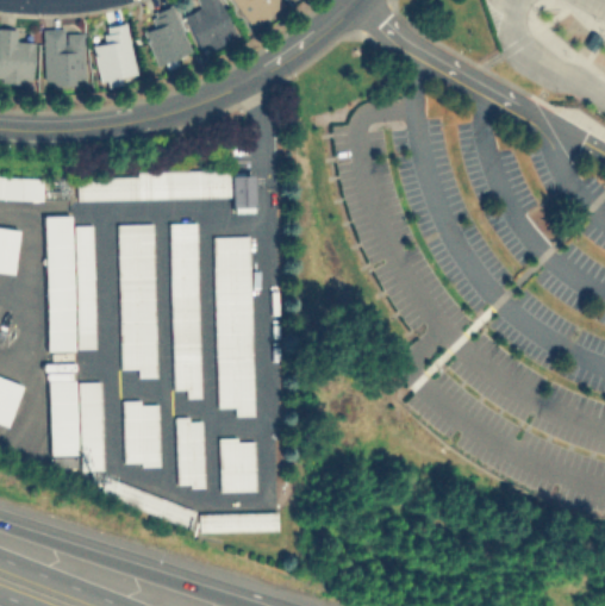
[(203,55),(239,39),(222,0),(197,0),(203,11),(187,17),(203,55)]
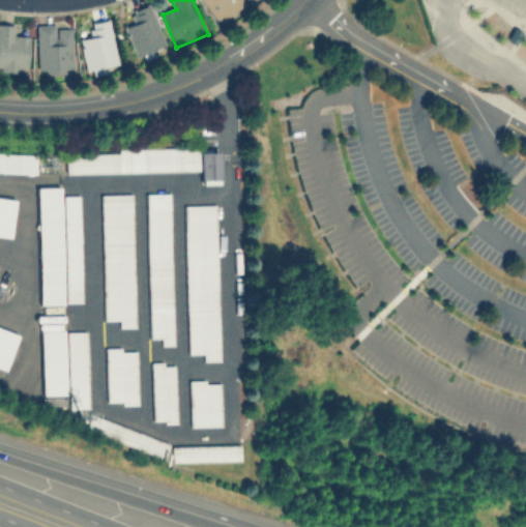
[(244,0),(202,0),(218,25),(249,5),(244,0)]
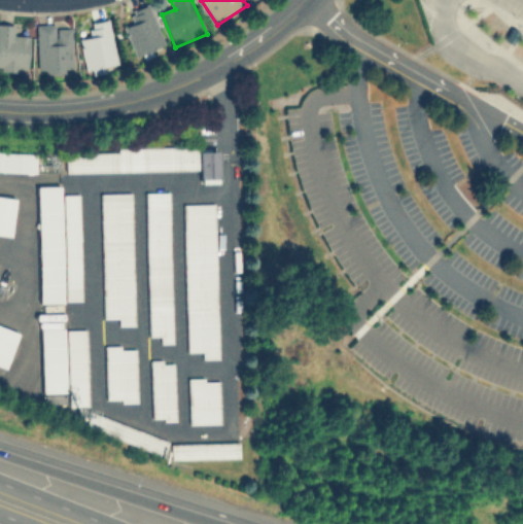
[(136,26),(128,29),(138,59),(168,47),(153,6),(132,13),(136,26)]
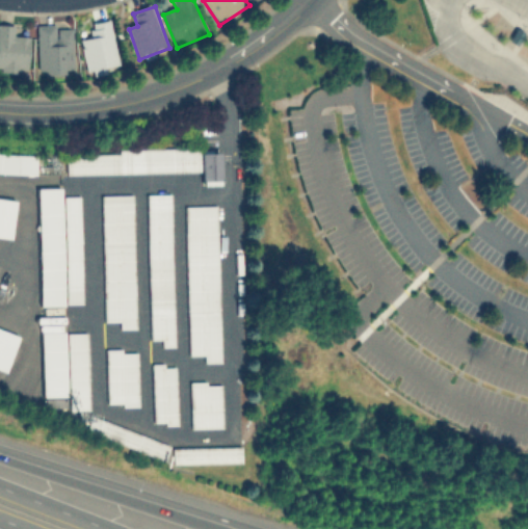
[(91,25),(94,36),(83,37),(89,77),(122,72),(113,22),(91,25)]
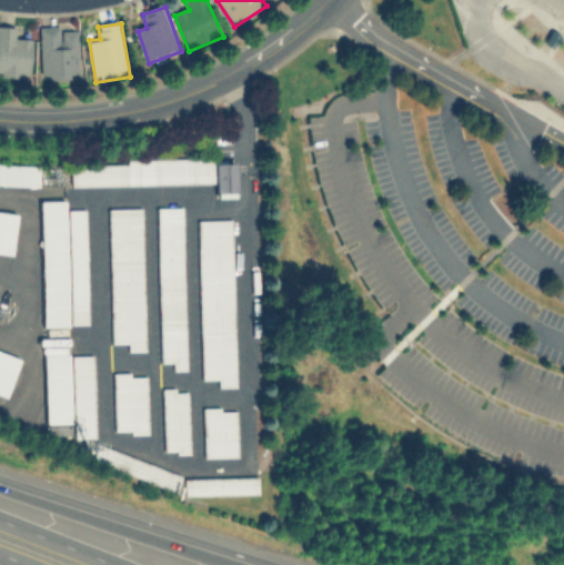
[(33,41),(19,40),(19,28),(0,28),(0,79),(32,79),(33,41)]
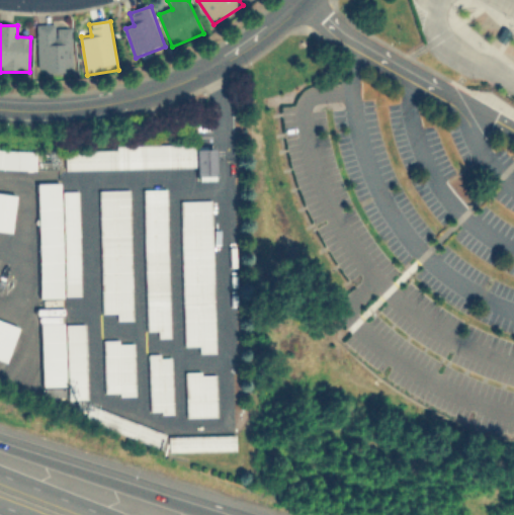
[(74,73),(73,25),(38,25),(39,74),(74,73)]
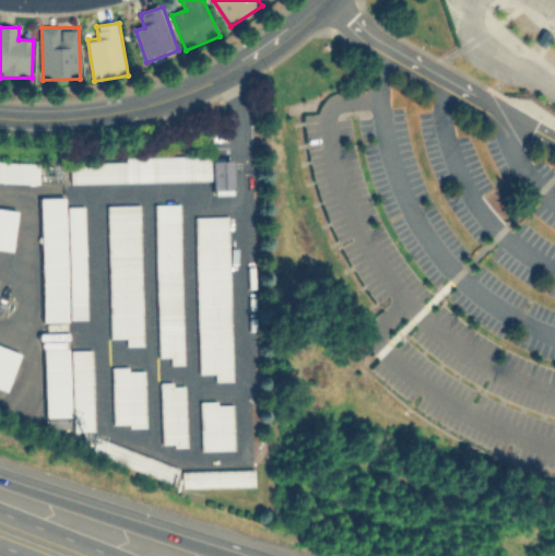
[(214,163),(214,184),(73,185),(73,164),(129,164),(129,158),(214,157),(214,163)]
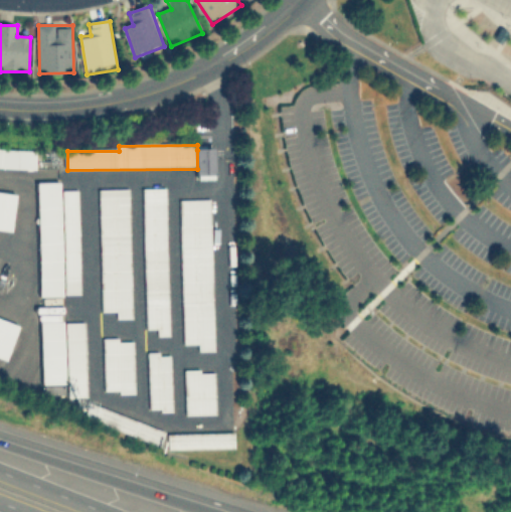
[(5,169),(0,168),(0,150),(7,151),(38,152),(37,170),(5,169)]
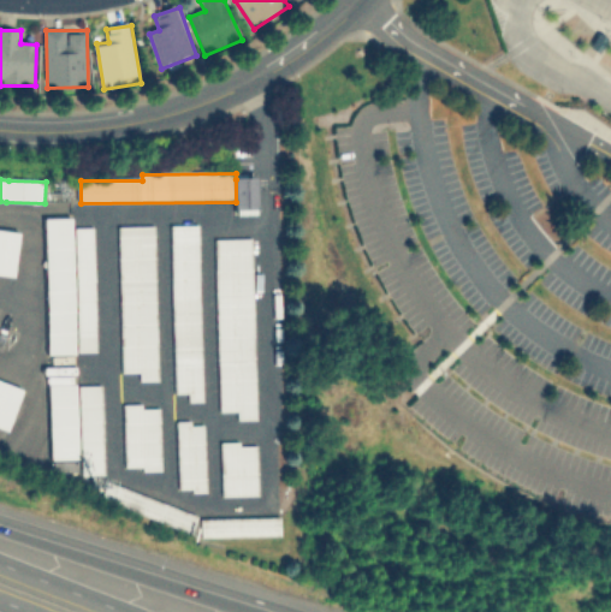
[(236,211),(236,202),(236,179),(259,179),(259,211),(236,211)]
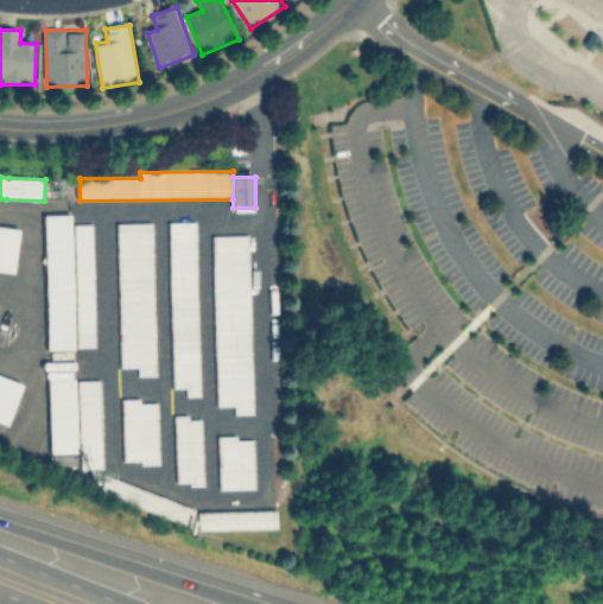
[(73,216),(74,351),(50,351),(48,216),(73,216)]
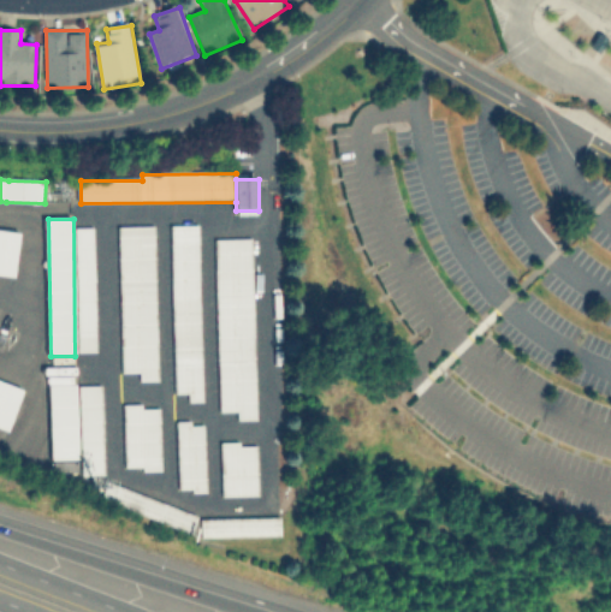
[(175,227),(202,227),(205,404),(191,404),(191,396),(176,396),(175,227)]
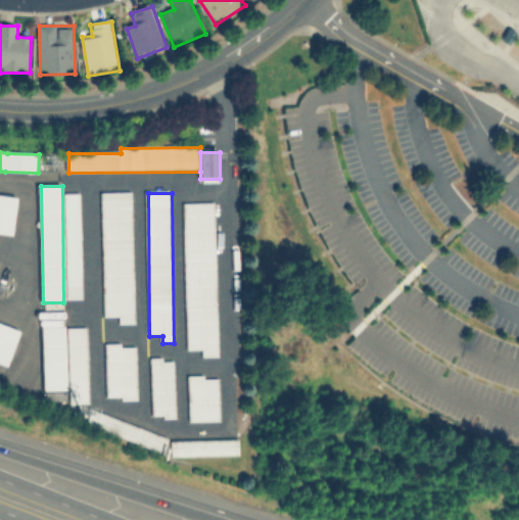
[(68,300),(67,194),(81,194),(83,300),(68,300)]
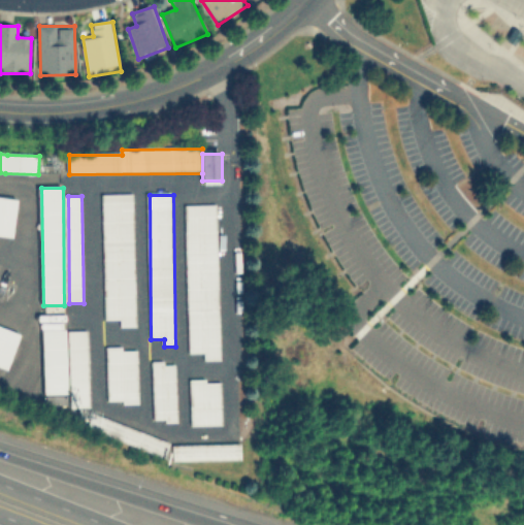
[(138,327),(122,328),(122,321),(105,322),(104,196),(136,196),(138,327)]
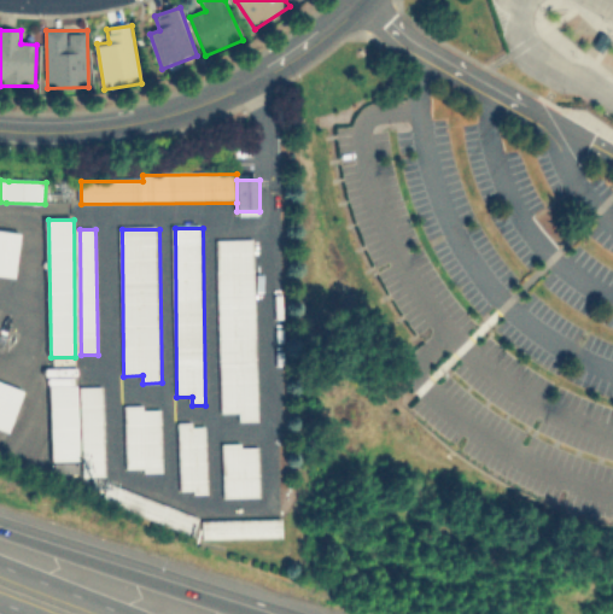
[(0,232),(21,235),(15,279),(0,276),(0,232)]
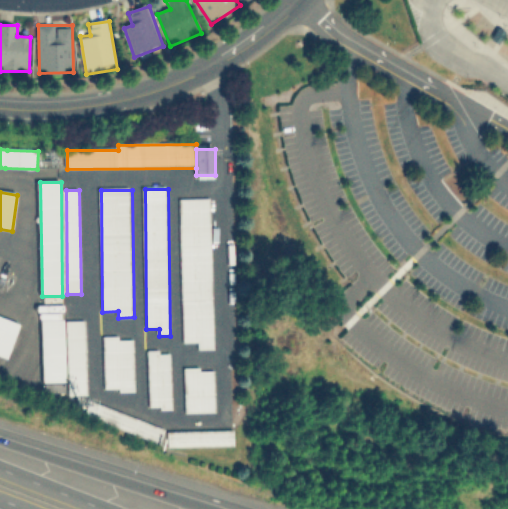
[(216,351),(200,351),(200,344),(182,344),(181,200),(214,200),(216,351)]
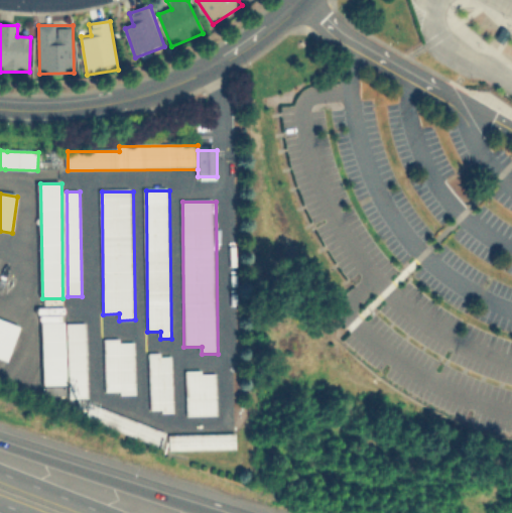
[(0,359),(0,321),(20,329),(7,362),(0,359)]
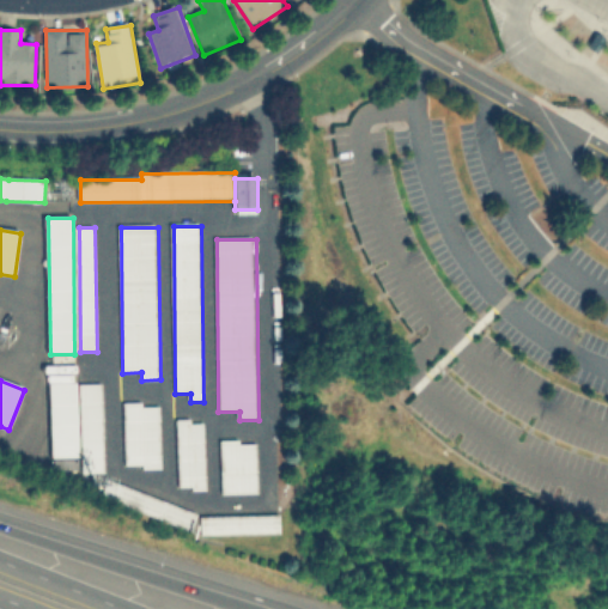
[(52,458),(50,385),(78,384),(79,458),(52,458)]
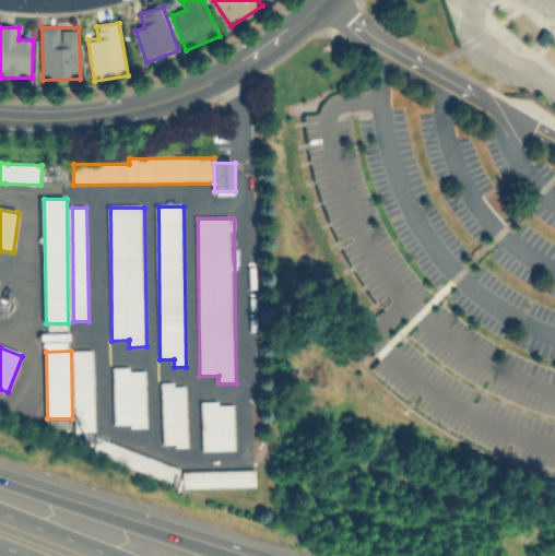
[(97,433),(75,433),(74,352),(96,352),(97,433)]
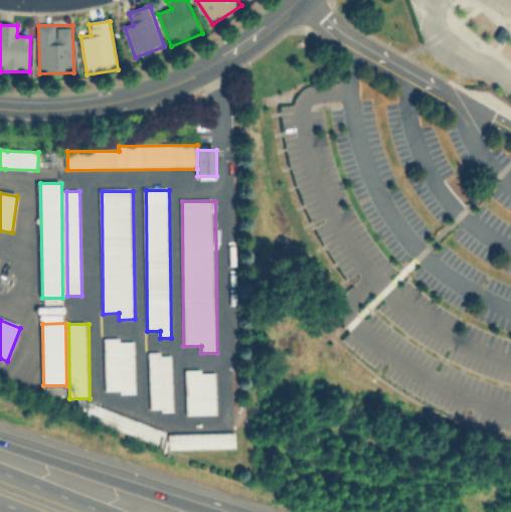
[(105,340),(120,339),(120,343),(137,343),(137,395),(122,395),(122,391),(105,391),(105,340)]
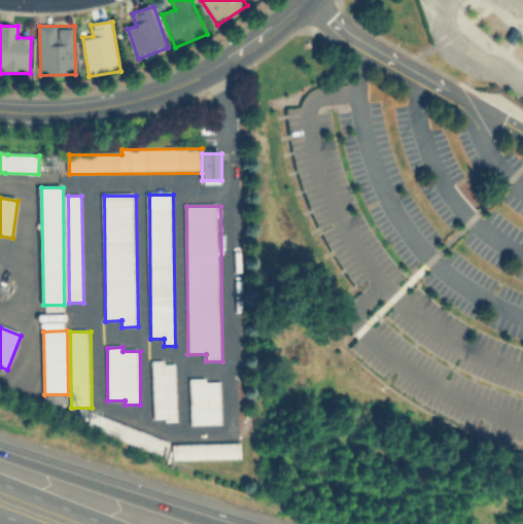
[(152,362),(164,362),(164,365),(178,364),(178,423),(166,423),(166,420),(153,420),(152,362)]
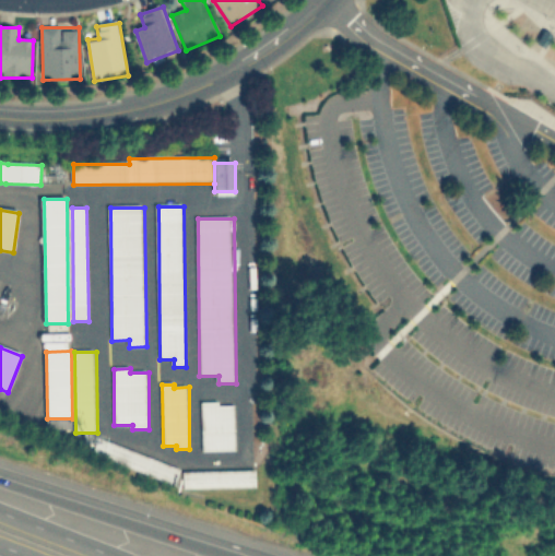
[(202,403),(220,403),(220,406),(236,406),(237,451),(202,451),(202,403)]
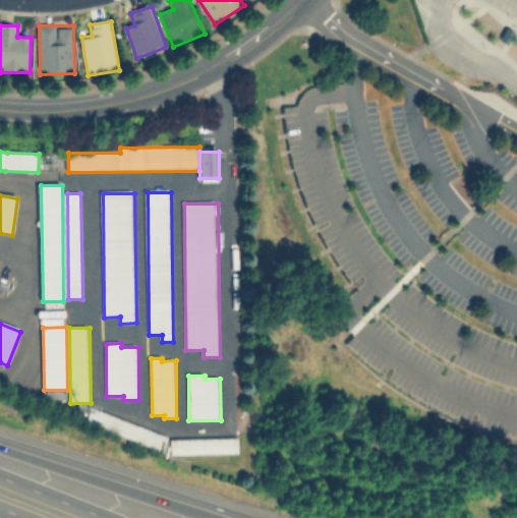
[(45,392),(45,401),(66,401),(66,392),(45,392)]
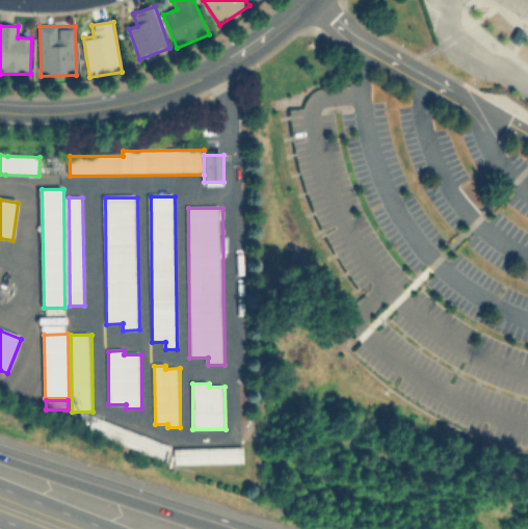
[(95,416),(173,447),(166,463),(88,431),(95,416)]
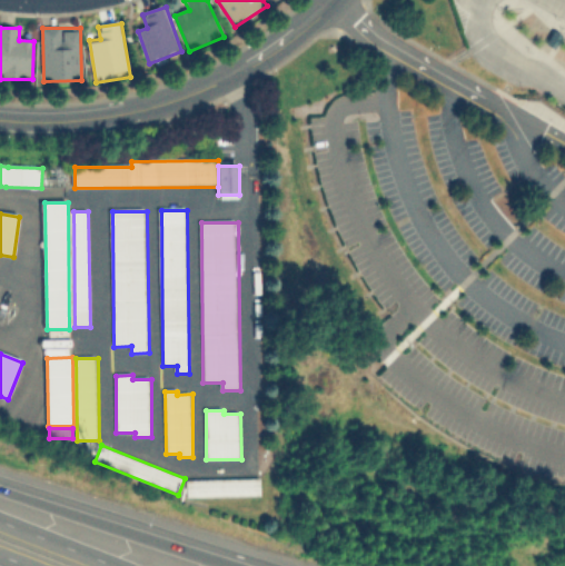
[(187,480),(261,480),(261,497),(187,498),(187,480)]
